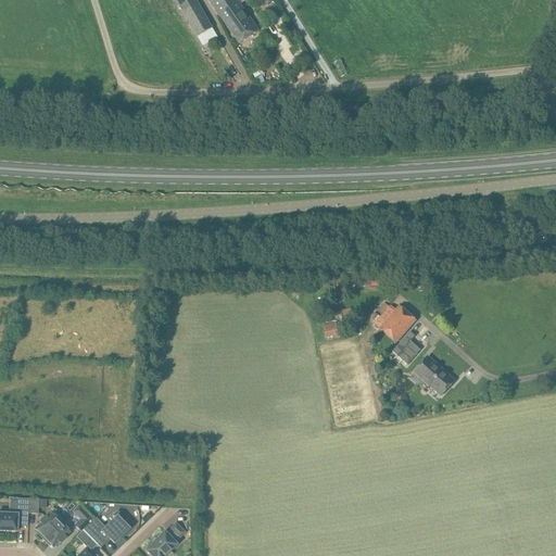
[(175,0),(184,14),(198,38),(213,29),(199,4),(196,0),(175,0)]
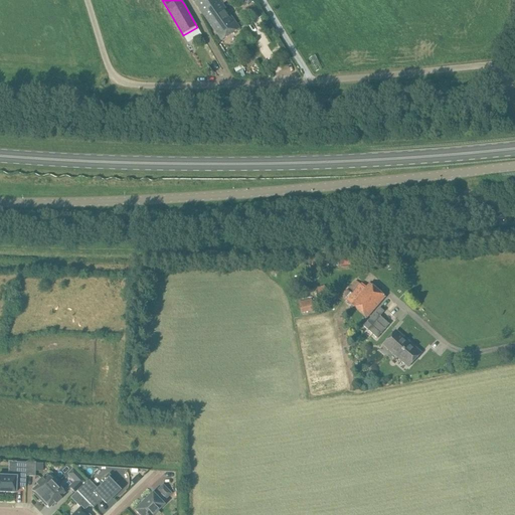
[(192,0),(202,14),(209,9),(208,8),(210,6),(209,4),(214,0),(192,0)]
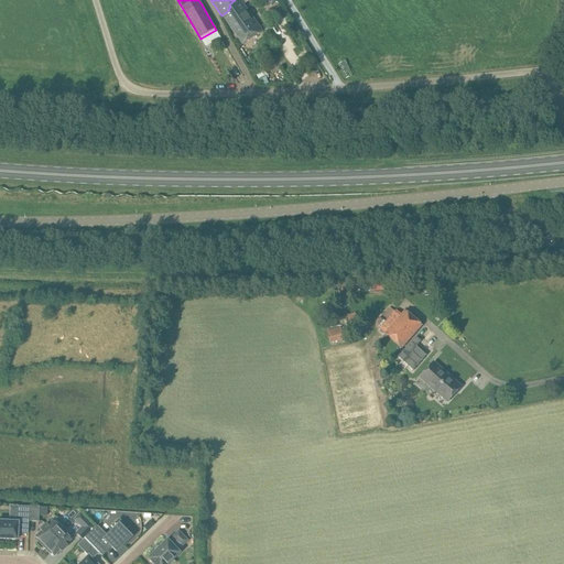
[(221,15),(242,44),(262,30),(240,0),(235,0),(229,4),(230,7),(228,9),(229,10),(221,15)]
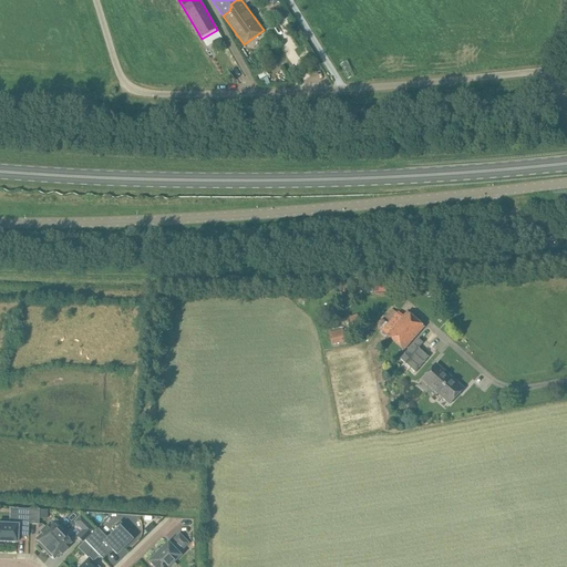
[(375,294),(399,292),(398,284),(375,286),(375,294)]
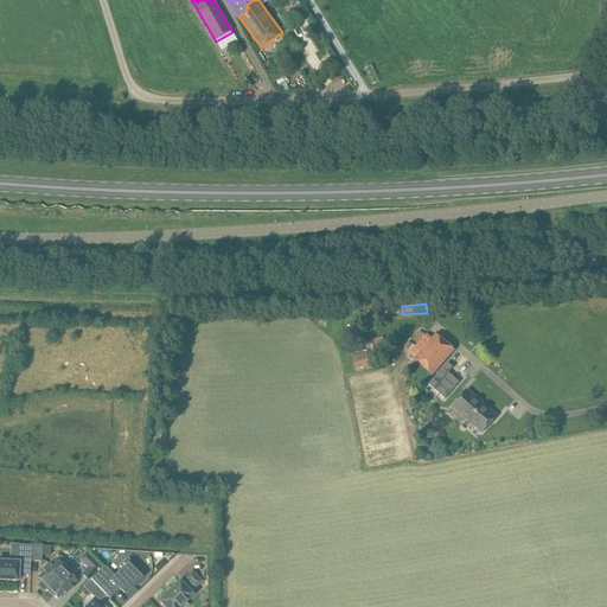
[(433,376),(441,366),(455,351),(436,334),(432,340),(420,331),(413,340),(417,344),(415,346),(410,342),(404,347),(409,352),(408,353),(433,376)]
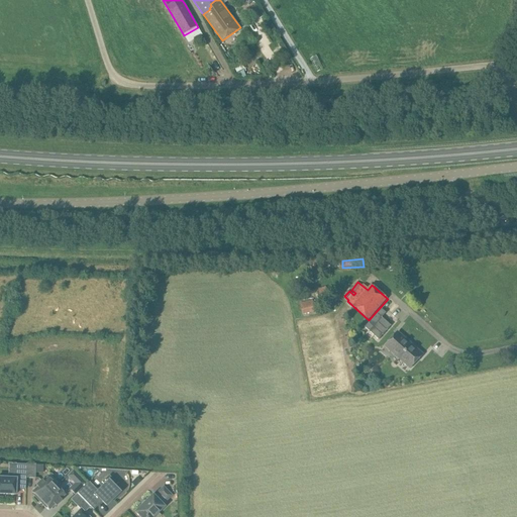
[(319,289),(321,296),(329,294),(326,286),(319,289)]
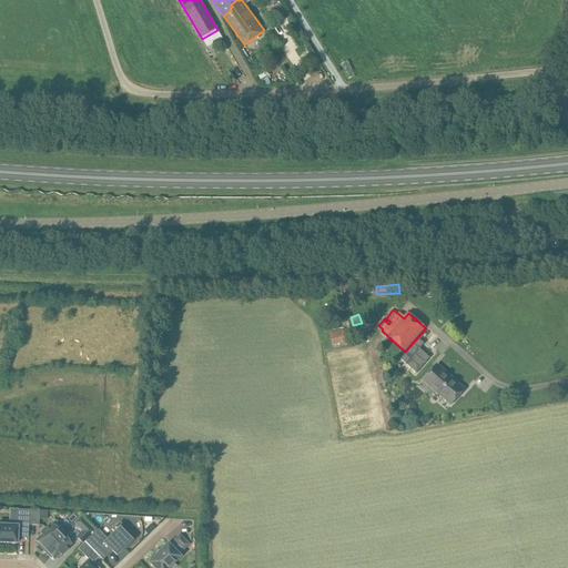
[(344,330),(330,333),(333,346),(347,343),(344,330)]
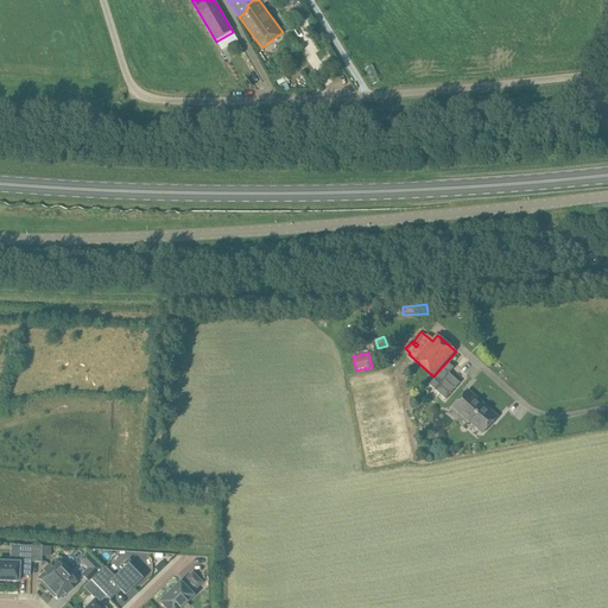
[(429,385),(445,399),(460,384),(449,373),(454,368),(449,363),(429,385)]
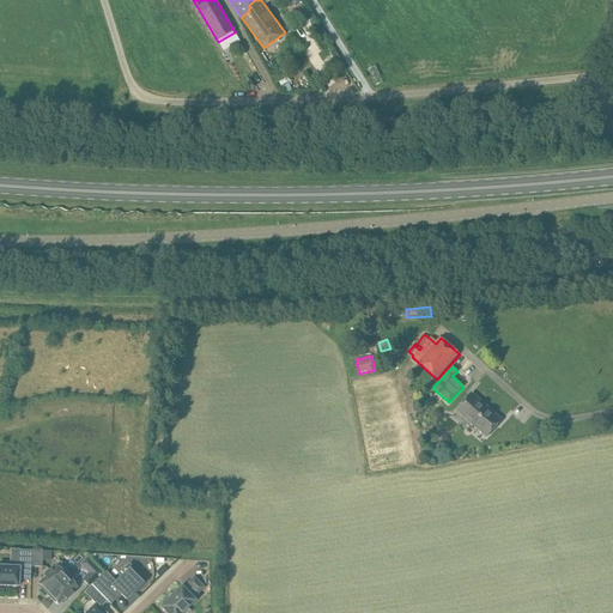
[(472,394),(456,411),(474,426),(489,408),(472,394)]
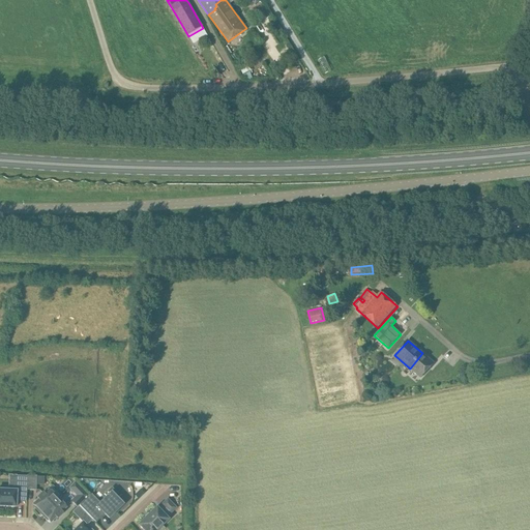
[(410,369),(421,378),(434,363),(422,353),(410,369)]
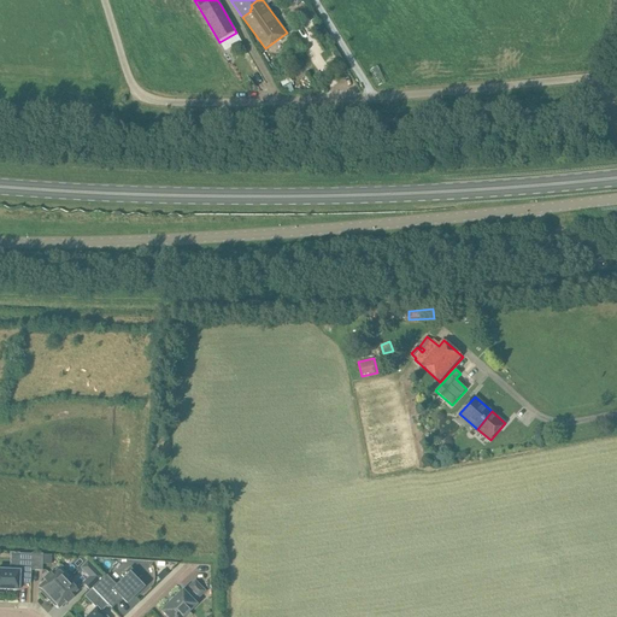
[(0,570),(0,589),(19,591),(19,583),(30,583),(30,570),(31,554),(21,554),(19,571),(0,570)]
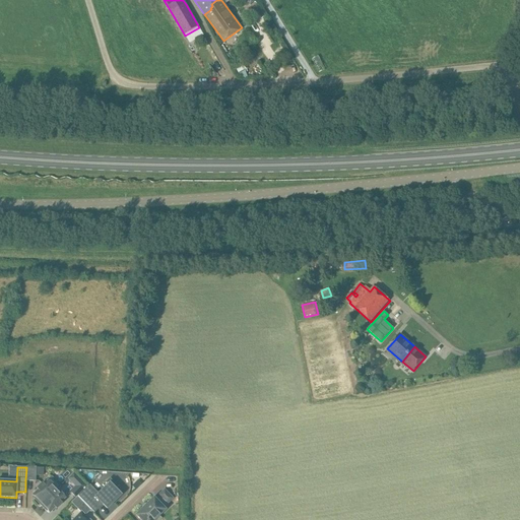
[(36,467),(26,467),(25,480),(36,480),(36,467)]
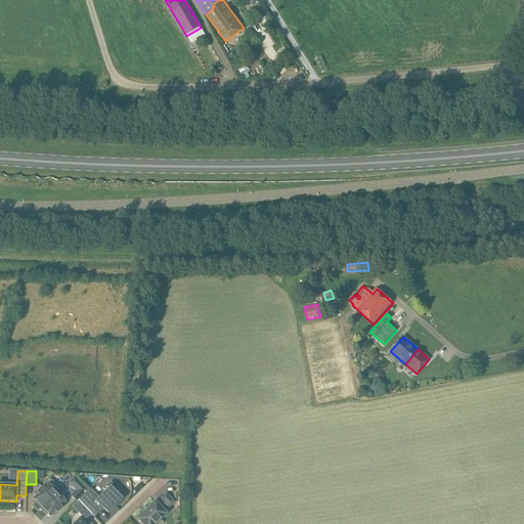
[(70,494),(77,501),(88,490),(75,476),(69,482),(75,489),(70,494)]
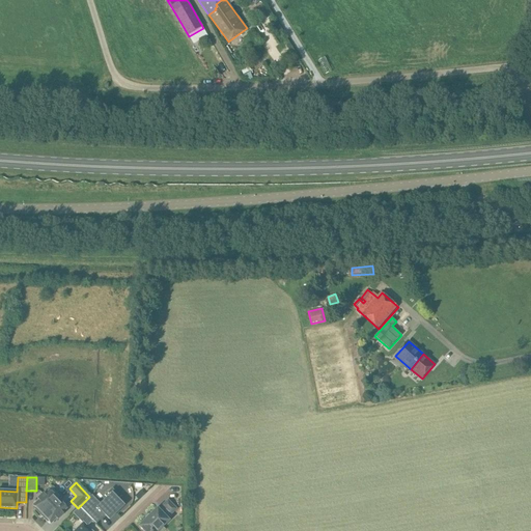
[(35,509),(42,515),(58,500),(61,497),(53,487),(45,496),(43,494),(37,499),(38,501),(33,505),(36,508),(35,509)]
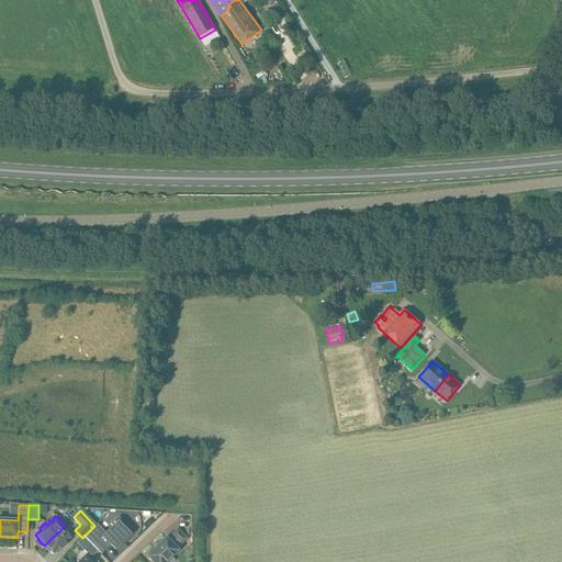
[(115,550),(130,535),(124,529),(127,526),(119,517),(111,525),(113,527),(107,534),(102,530),(99,532),(93,527),(83,537),(94,547),(101,554),(111,544),(115,550)]
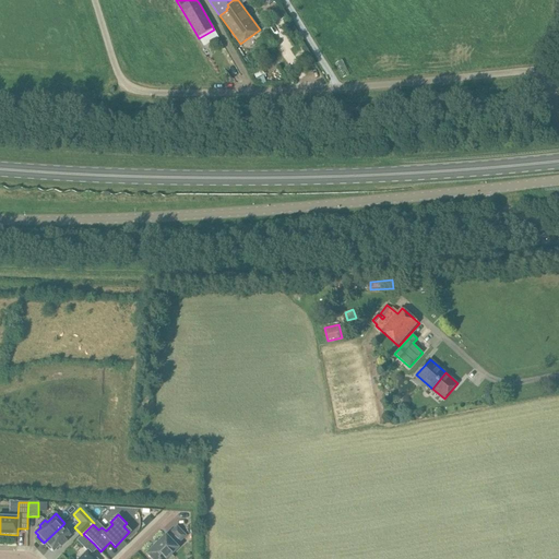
[(149,516),(142,522),(145,525),(152,520),(149,516)]
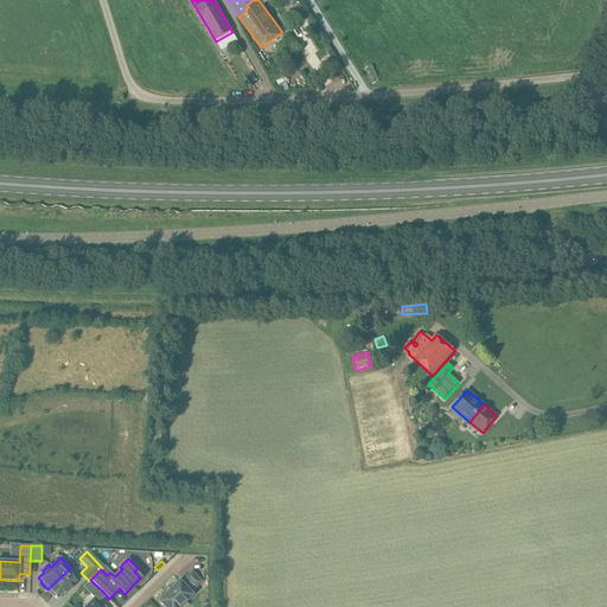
[(76,581),(66,572),(48,589),(55,596),(56,595),(58,599),(64,593),(65,594),(72,588),(70,587),(76,581)]
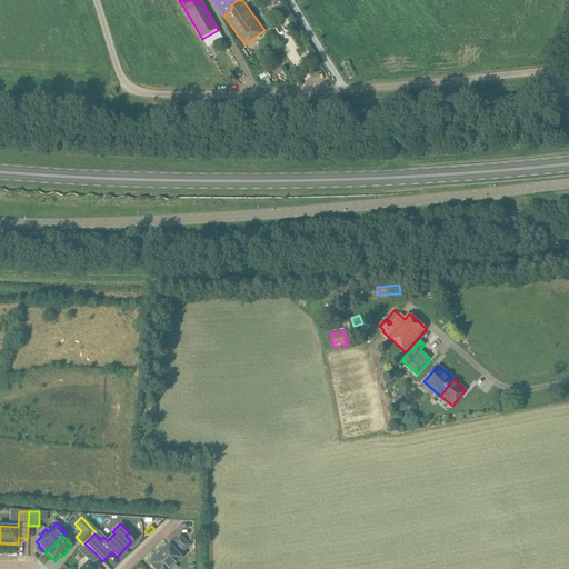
[(153,568),(176,568),(177,568),(175,565),(180,558),(177,555),(181,550),(182,551),(189,546),(180,536),(173,542),(176,545),(171,548),(168,546),(149,563),(153,568)]
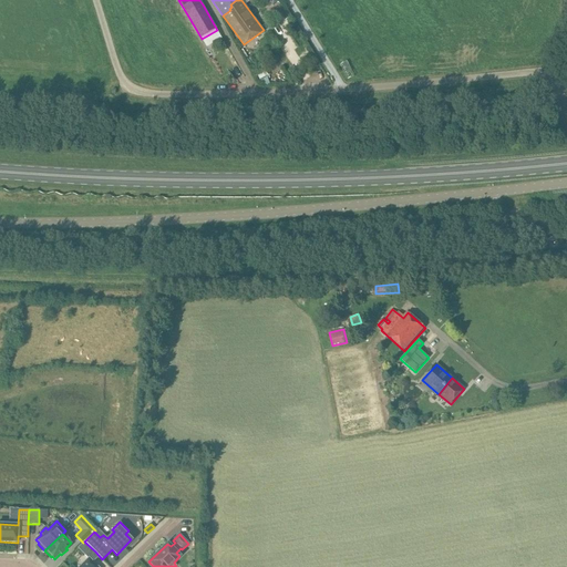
[(84,542),(78,548),(84,554),(89,559),(89,558),(95,553),(91,547),(84,542)]
